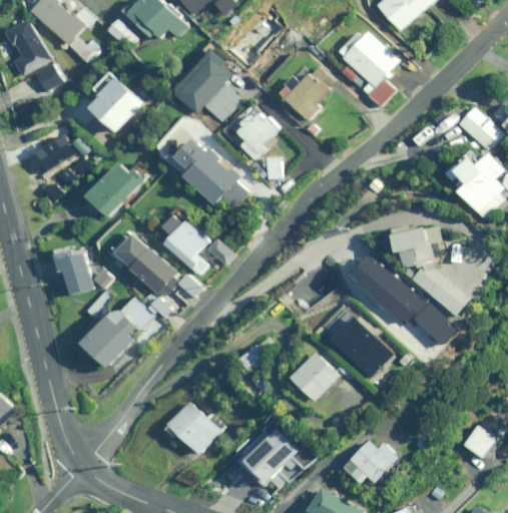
[(82,26),(55,0),(39,0),(30,10),(83,62),(95,49),(86,40),(81,45),(73,36),(82,26)]
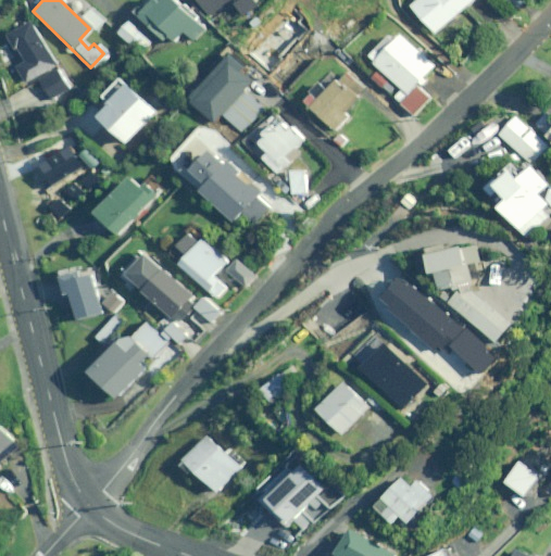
[(200,29),(171,0),(151,0),(146,5),(140,0),(130,11),(160,40),(164,36),(170,41),(180,32),(189,40),(200,29)]
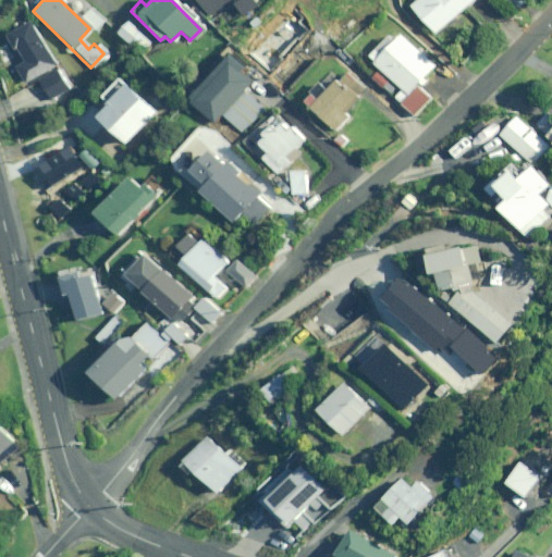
[(417,0),(412,5),(436,33),(473,0),(417,0)]
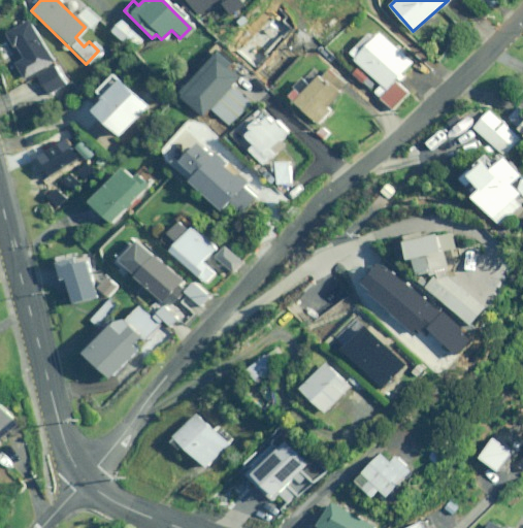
[(84,7),(75,14),(88,28),(96,20),(84,7)]
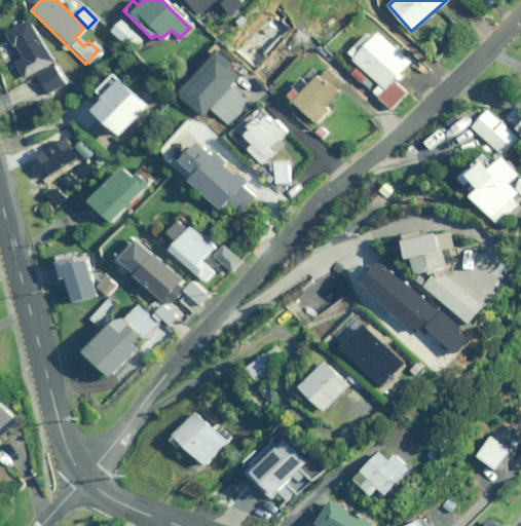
[(64,81),(27,20),(3,33),(19,59),(11,63),(22,79),(31,73),(44,94),(64,81)]
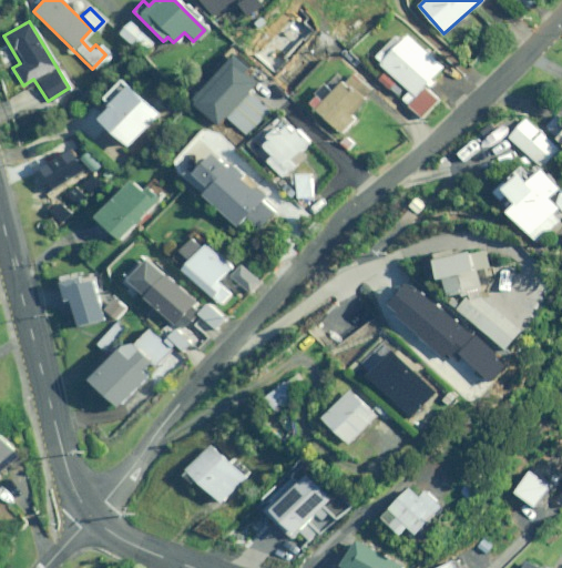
[(150,42),(128,21),(115,34),(138,56),(150,42)]
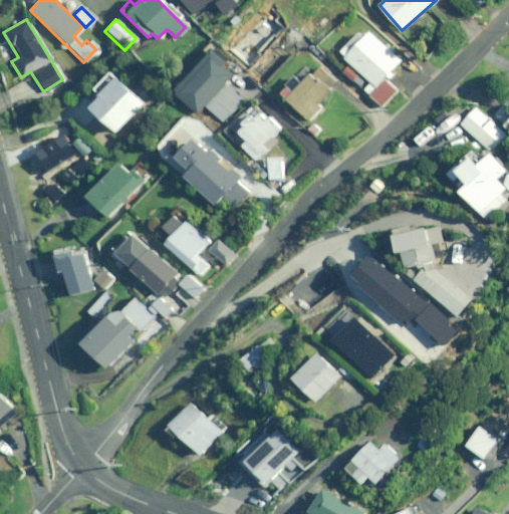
[(368,31),(362,36),(358,32),(339,52),(368,81),(360,89),(377,105),(393,90),(382,78),(400,61),(368,31)]
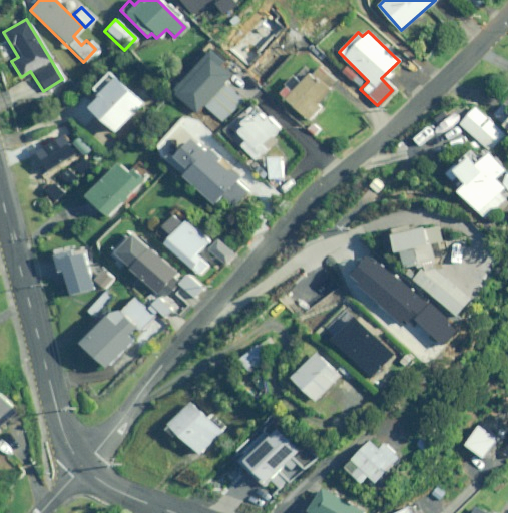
[(221,60),(209,47),(190,66),(192,68),(171,90),(194,113),(202,105),(219,122),(241,100),(223,82),(231,74),(219,62),(221,60)]
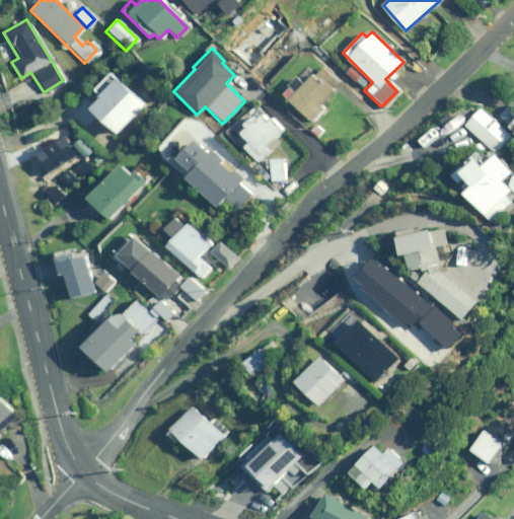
[(340,84),(322,67),(314,75),(305,66),(280,92),(309,121),(322,107),(319,104),(340,84)]
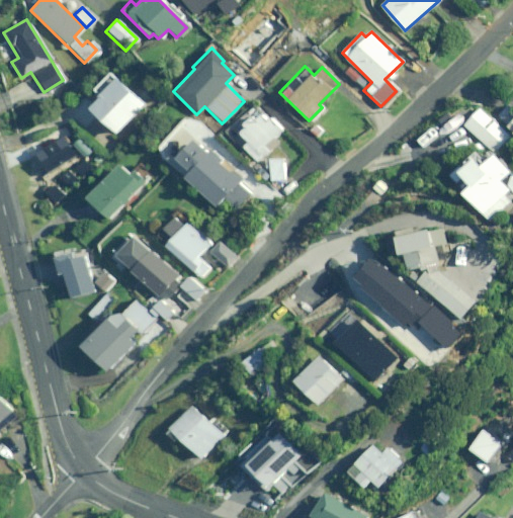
[(144,103),(111,72),(93,90),(100,97),(89,108),(115,134),(144,103)]
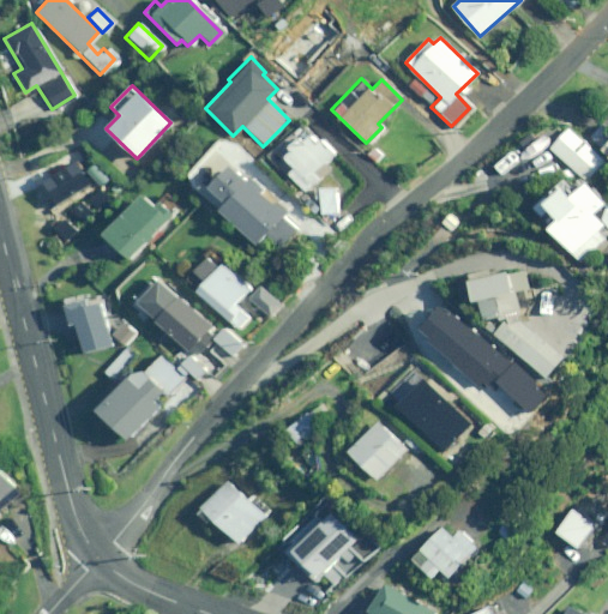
[(607,137),(607,133),(597,124),(587,136),(600,148),(607,137)]
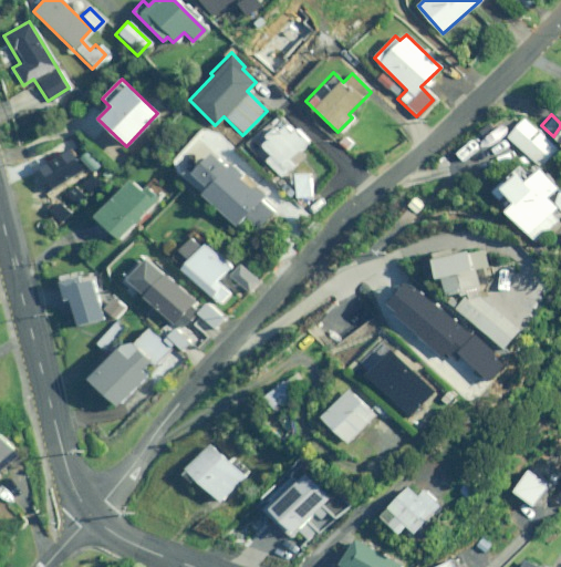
[(553,147),(521,117),(515,125),(509,120),(498,131),(536,166),(553,147)]
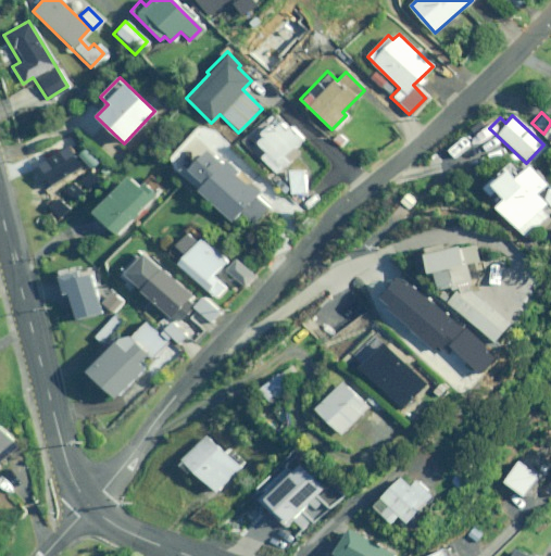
[(301,140),(282,116),(255,139),(268,154),(263,160),(274,173),(297,153),(292,148),(301,140)]
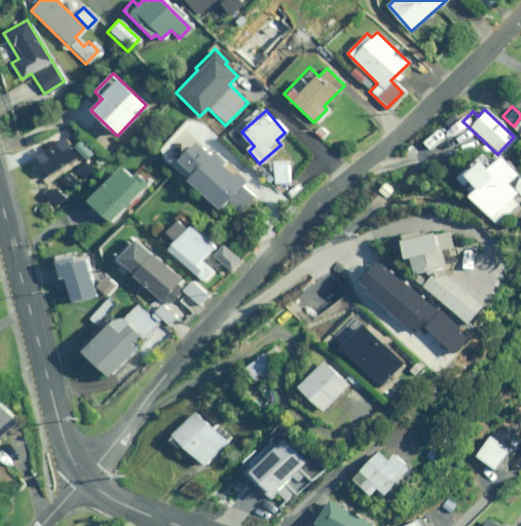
[(227,200),(237,211),(251,197),(239,186),(243,183),(215,154),(212,156),(194,139),(169,164),(184,179),(185,178),(217,211),(227,200)]
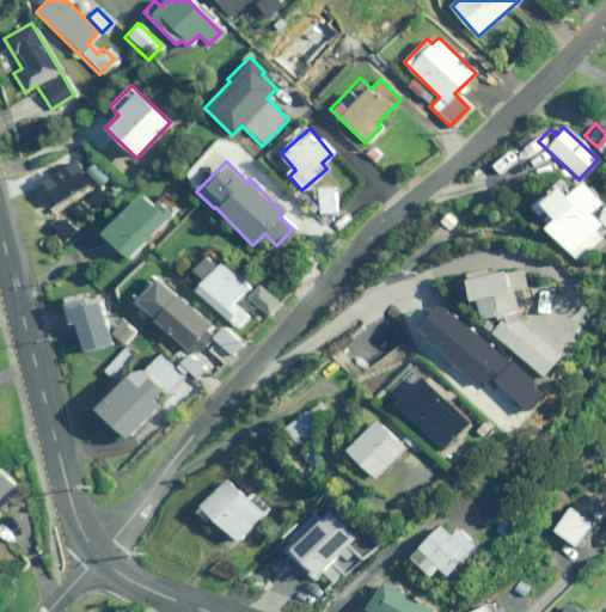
[(105,179),(92,164),(85,171),(98,185),(105,179)]
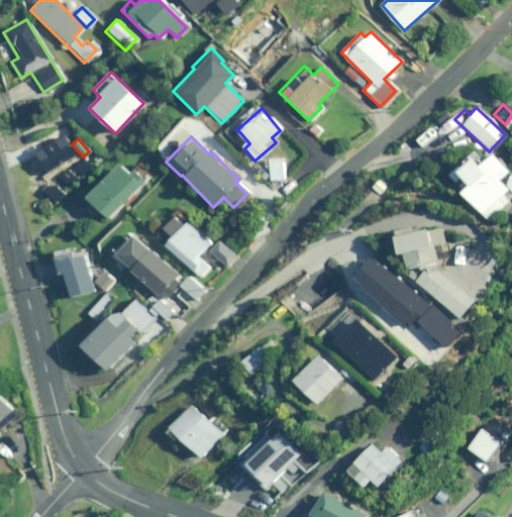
[(511,171),(495,153),(483,166),(476,158),(461,172),(473,186),(465,193),(491,220),(511,201),(505,194),(510,189),(502,180),(511,171)]
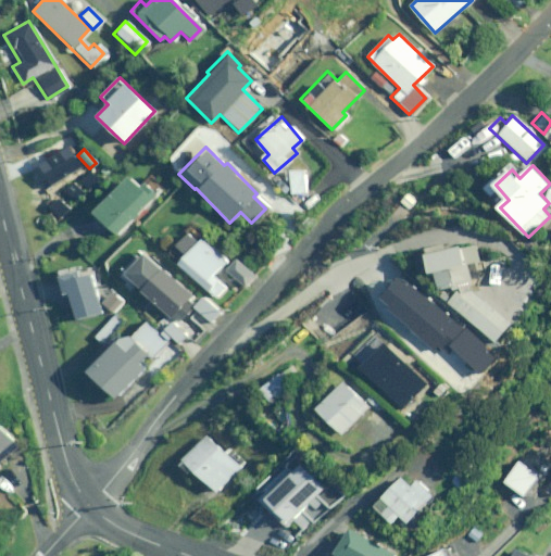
[(302,192),(301,169),(287,169),(288,193),(302,192)]
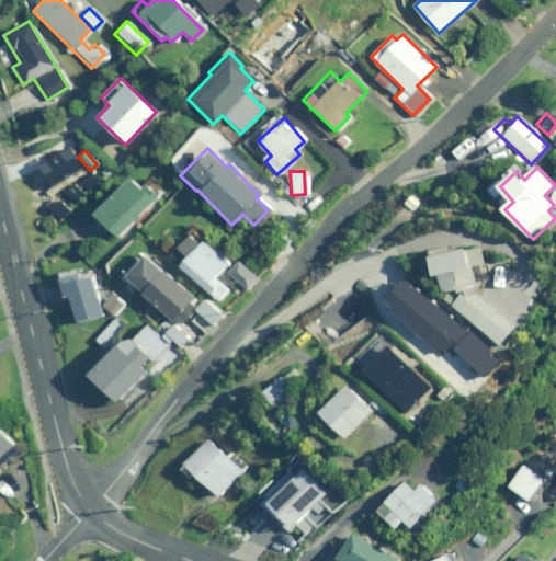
[(139,190),(128,179),(93,215),(116,238),(157,195),(146,184),(139,190)]
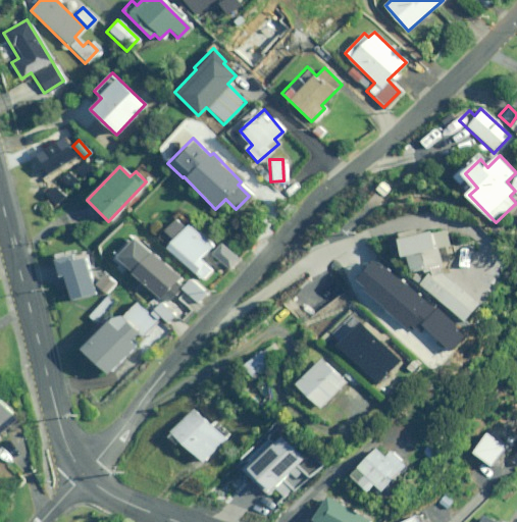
[(186,226),(175,217),(164,229),(173,240),(166,247),(200,279),(209,269),(197,258),(212,243),(190,222),(186,226)]
